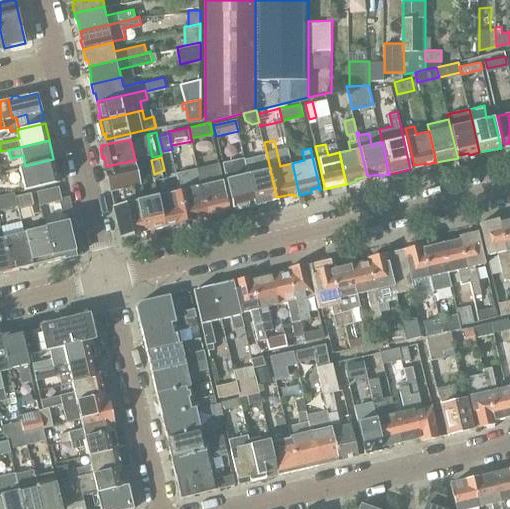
[(247,207),(255,205),(248,174),(244,158),(222,163),(233,208),(244,205),(247,207)]
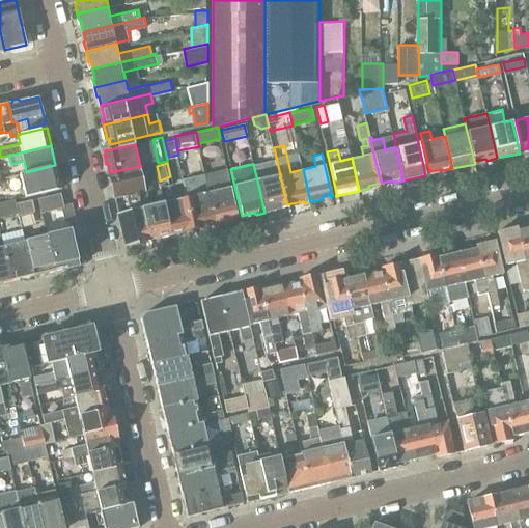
[(55,165),(26,172),(21,173),(26,196),(60,188),(55,165)]
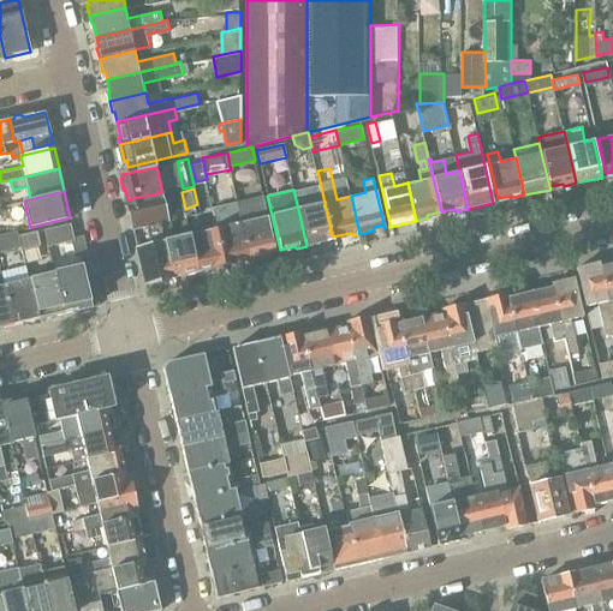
[(162,192),(128,199),(130,213),(128,213),(131,225),(134,225),(134,227),(135,227),(161,221),(168,220),(162,192)]
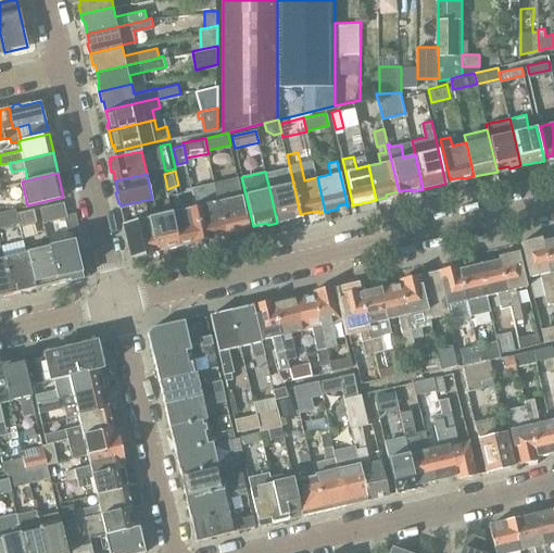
[(250,226),(238,176),(214,181),(218,200),(227,234),(236,231),(237,228),(250,226)]
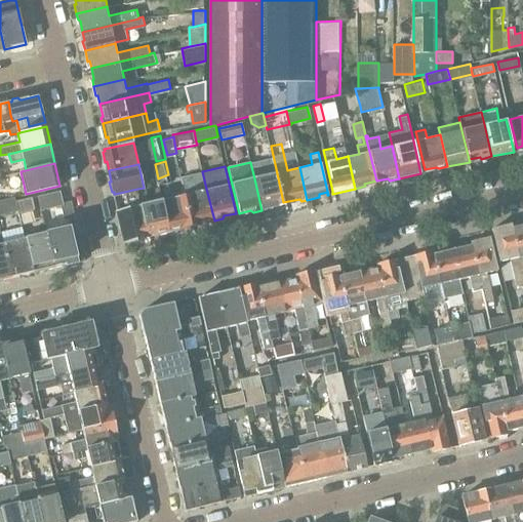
[(283,202),(277,173),(254,178),(262,210),(272,208),(272,205),(283,202)]
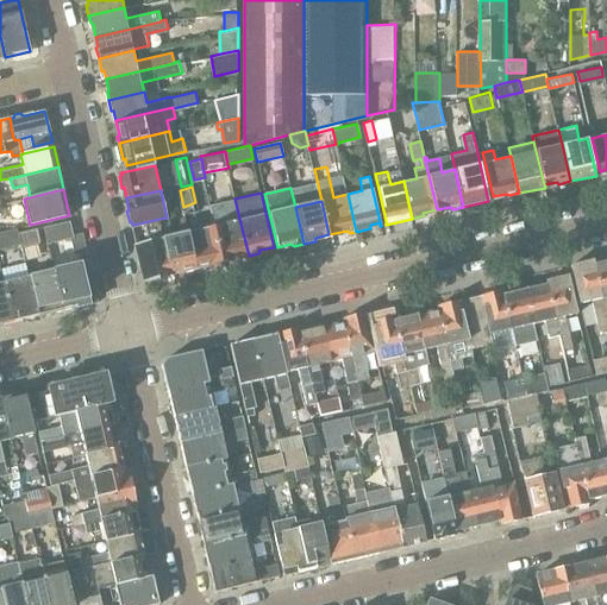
[(214,225),(223,259),(236,256),(236,258),(249,256),(239,219),(227,221),(224,207),(212,209),(213,215),(212,215),(214,225)]
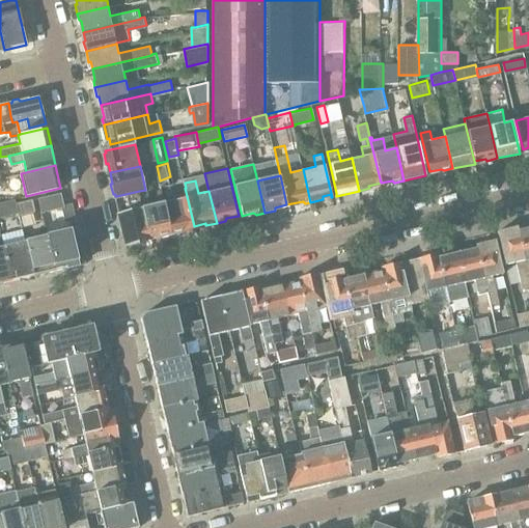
[(177,198),(164,201),(172,233),(183,231),(182,228),(194,226),(187,196),(185,188),(175,190),(177,198)]
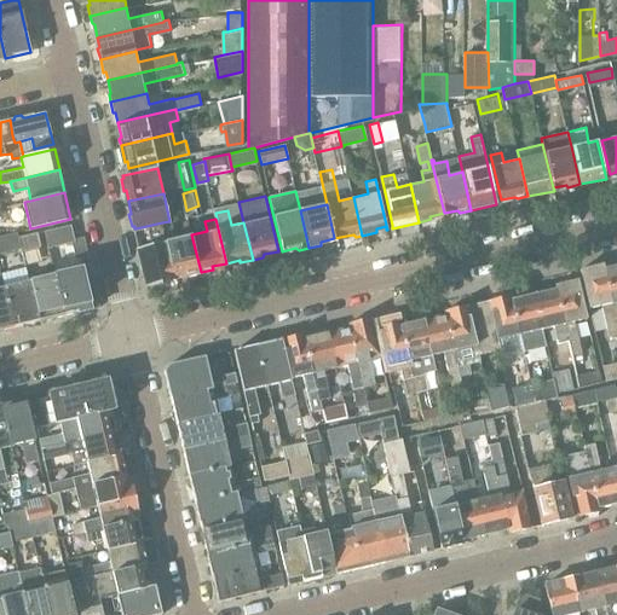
[(153,243),(139,247),(148,282),(150,280),(150,284),(163,280),(162,278),(174,276),(166,241),(162,222),(136,228),(138,238),(150,235),(153,243)]
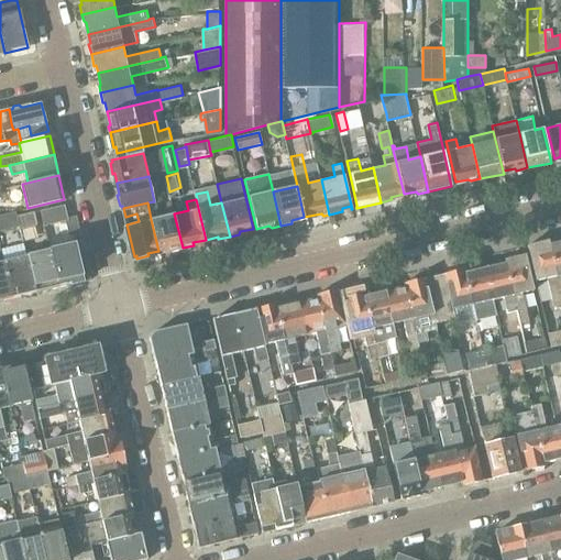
[(65,204),(41,209),(45,224),(68,219),(65,204)]
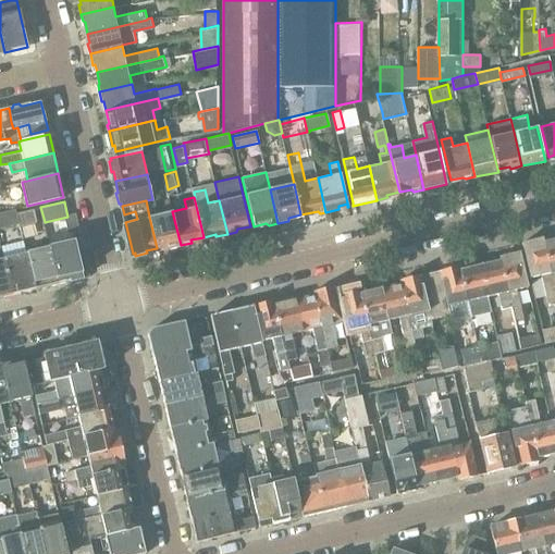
[(34,208),(17,212),(20,224),(37,221),(34,208)]
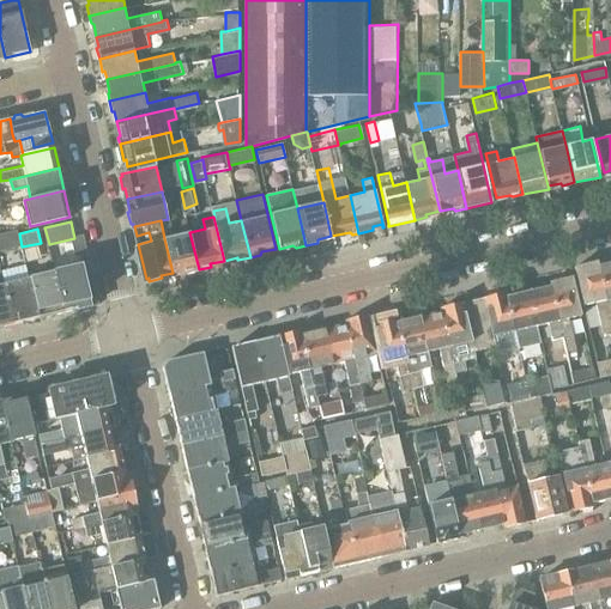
[(7,231),(0,232),(0,247),(16,244),(12,230),(7,231)]
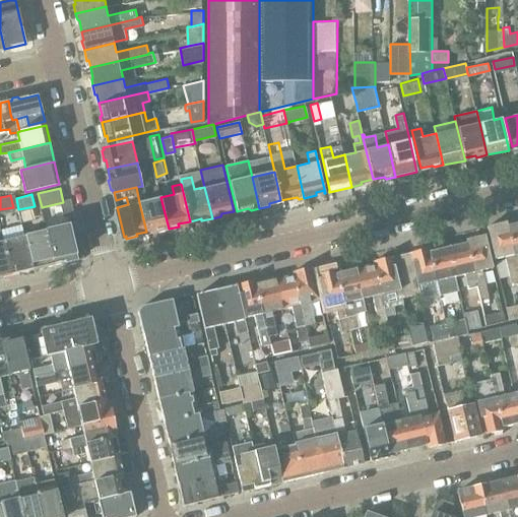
[(139,202),(146,232),(157,229),(160,231),(169,229),(160,197),(139,202)]
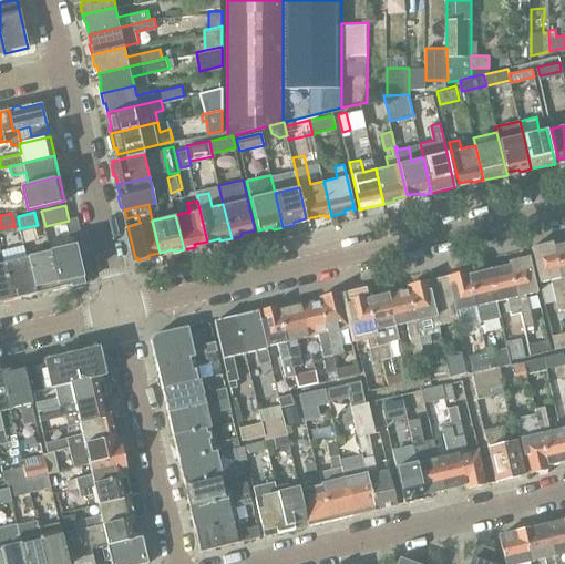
[(553,241),(532,245),(541,280),(551,278),(557,306),(564,304),(564,291),(554,244),(553,241)]
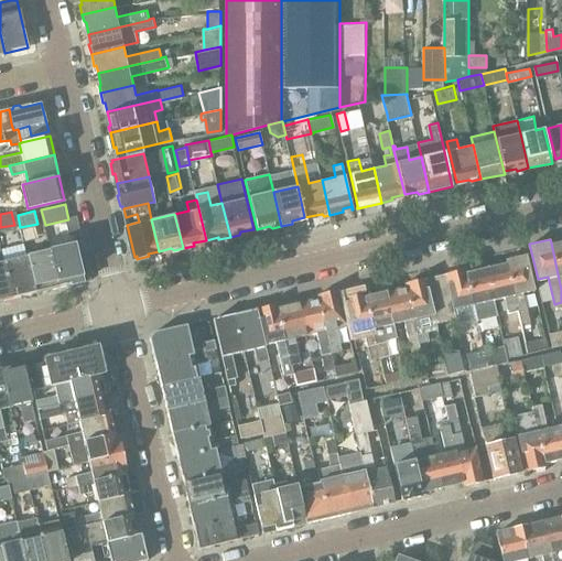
[(561,240),(551,243),(561,290),(561,240)]
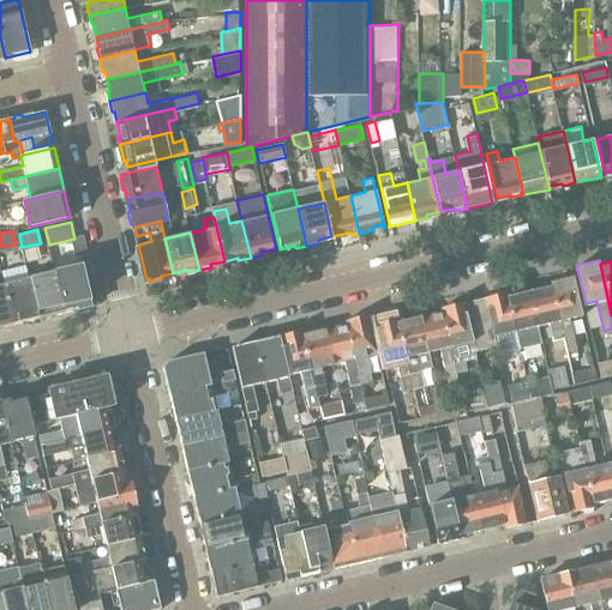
[(90,264),(82,265),(88,294),(97,291),(90,264)]
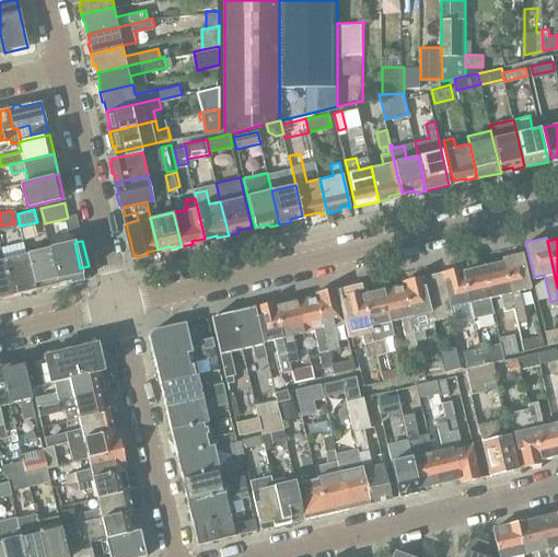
[(58,283),(82,278),(80,268),(74,242),(50,248),(58,283)]
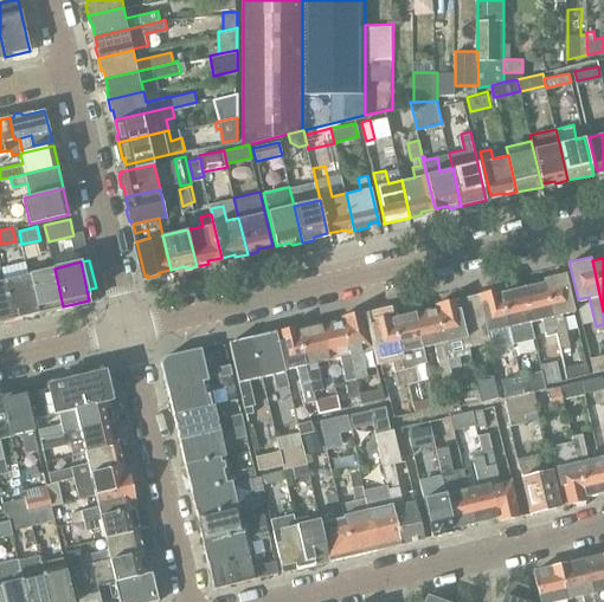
[(63,306),(55,269),(30,274),(39,312),(63,306)]
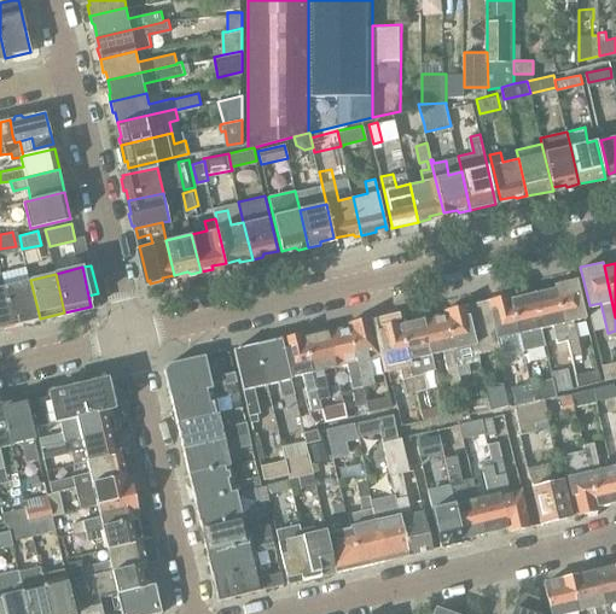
[(553,282),(555,286),(567,338),(570,354),(581,351),(574,319),(586,316),(577,278),(553,282)]
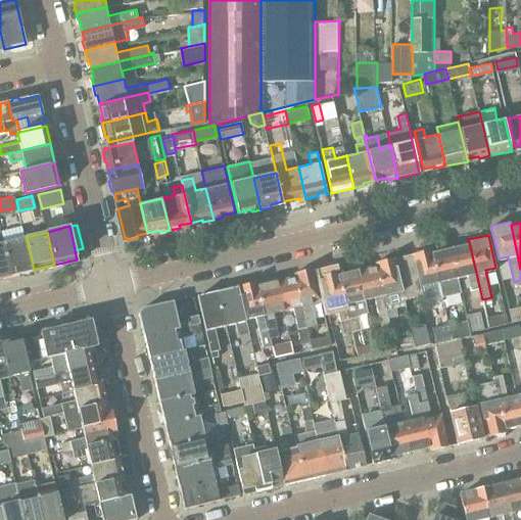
[(34,270),(26,237),(3,242),(11,275),(34,270)]
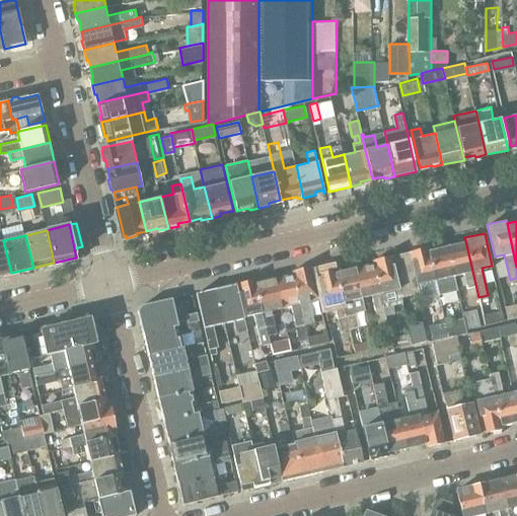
[(0,275),(11,273),(3,240),(0,240),(0,275)]
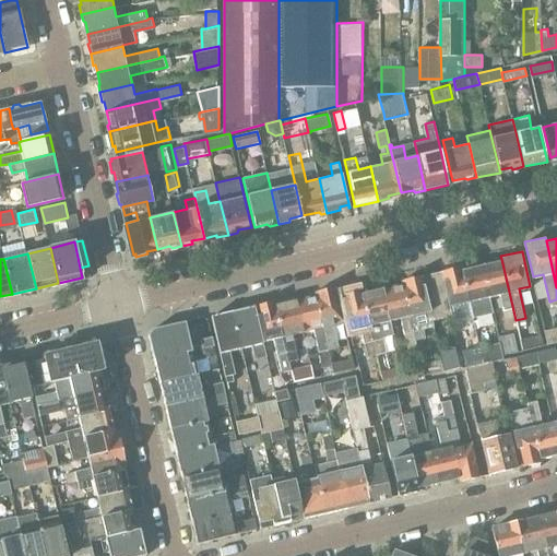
[(482,263),(489,296),(499,294),(502,308),(512,306),(501,259),(482,263)]
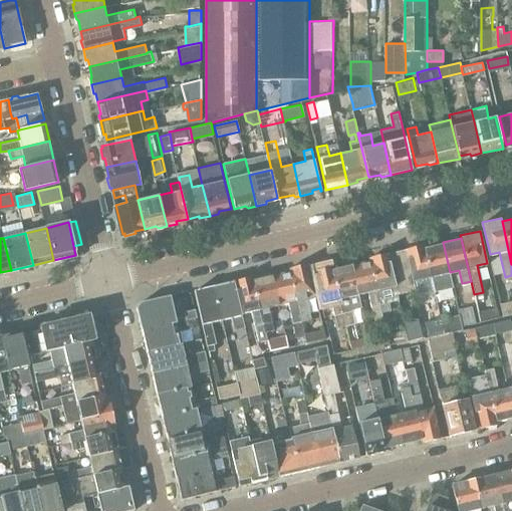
[(443,242),(425,247),(436,290),(454,286),(450,272),(443,242)]
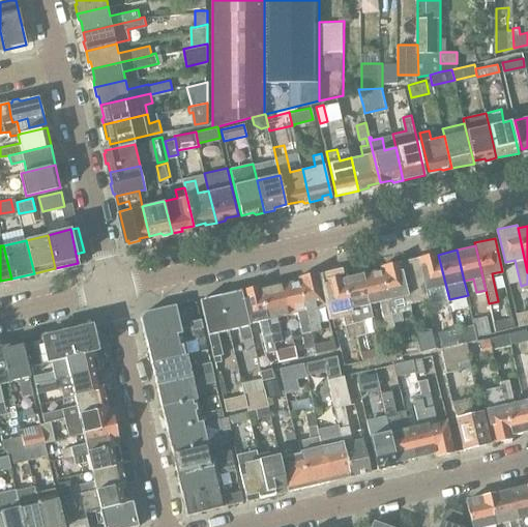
[(417,256),(426,290),(436,287),(439,301),(449,299),(438,255),(437,252),(417,256)]
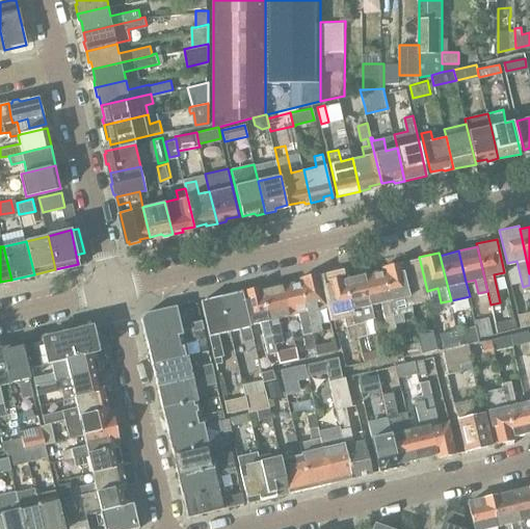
[(402,261),(409,295),(412,302),(429,298),(427,291),(419,257),(402,261)]
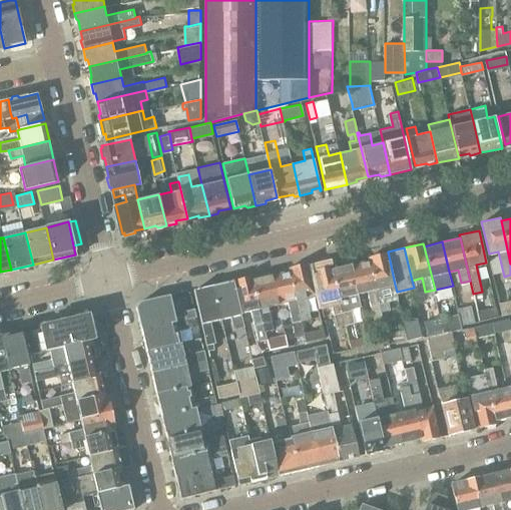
[(370,260),(382,311),(390,309),(385,287),(395,285),(388,251),(369,256),(370,260)]
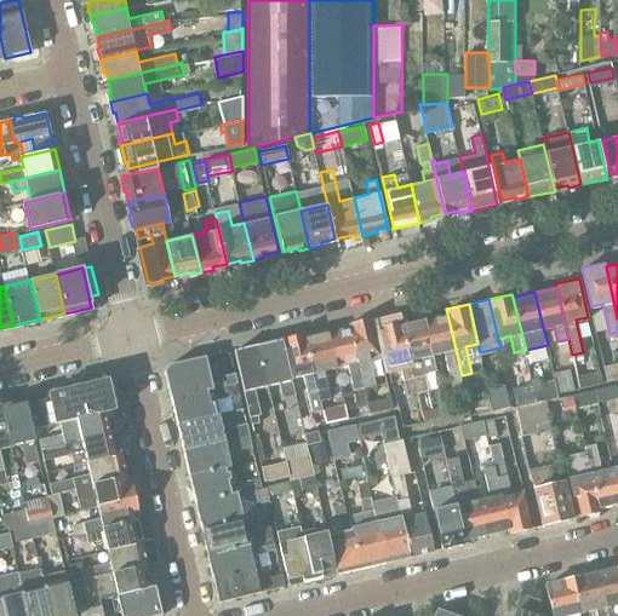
[(425,318),(433,355),(444,352),(453,392),(464,390),(461,375),(462,375),(447,314),(425,318)]
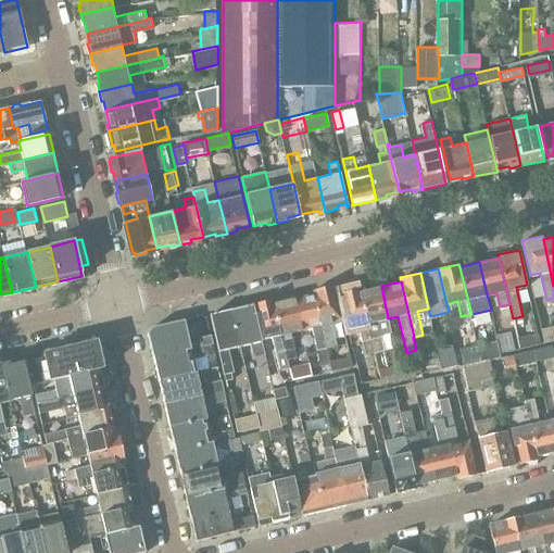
[(342,319),(335,285),(314,289),(314,292),(326,347),(337,344),(331,322),(342,319)]
